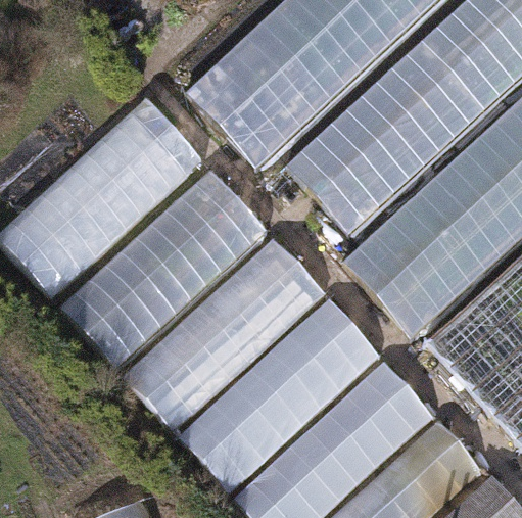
[(241,0),(172,64),(209,104),(322,0),(241,0)]
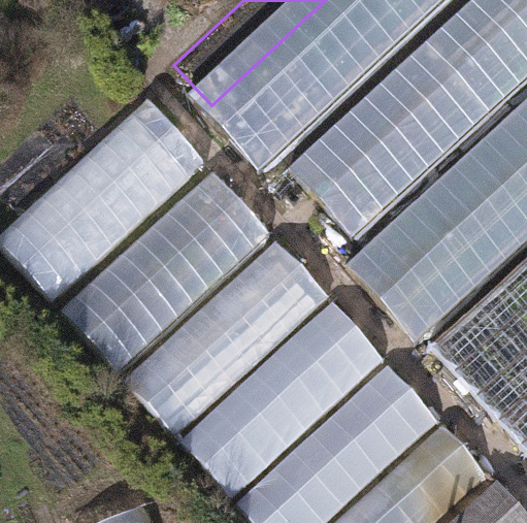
[(337,0),(213,115),(261,166),(441,0),(337,0)]
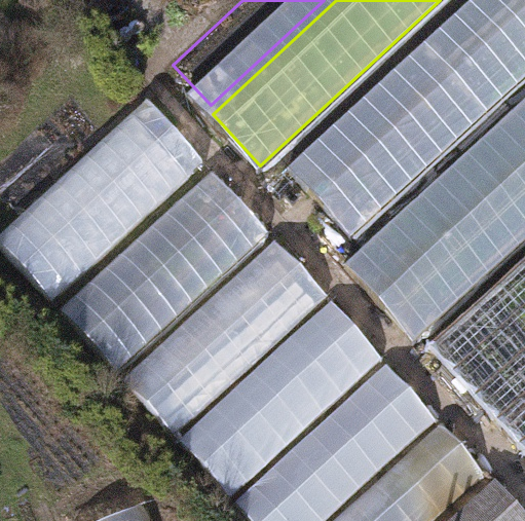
[(467,0),(288,165),(352,235),(524,75),(524,0),(467,0)]
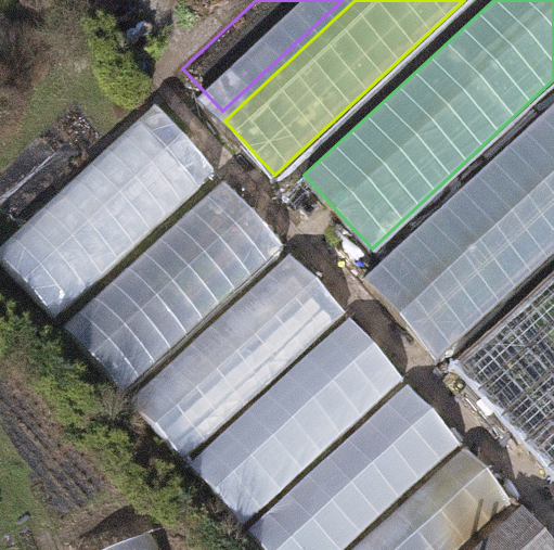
[(0,247),(47,310),(223,178),(170,106),(0,233),(0,247)]
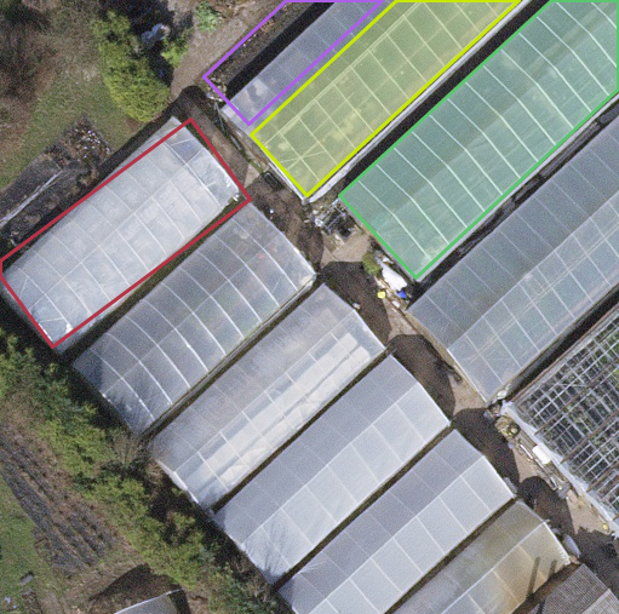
[(618,120),(405,315),(489,407),(618,287),(618,120)]
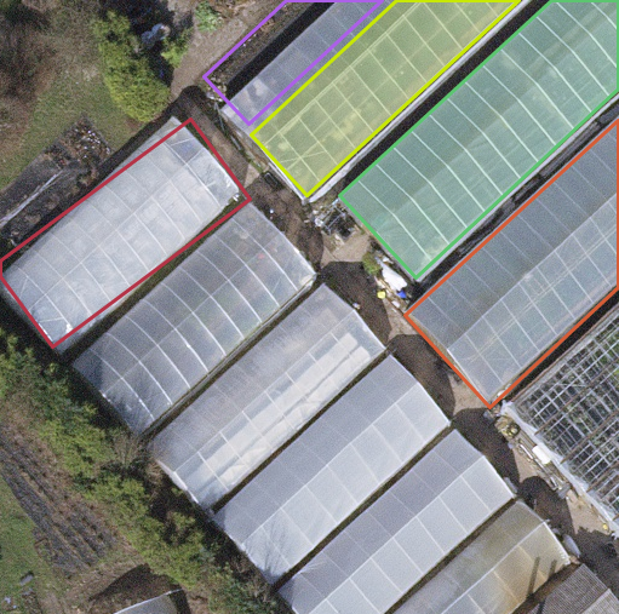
[(254,202),(78,371),(143,440),(321,271),(254,202)]
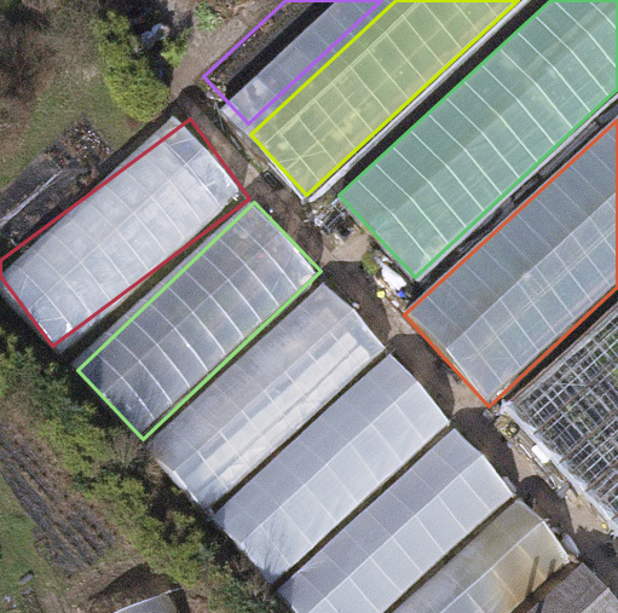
[(323,281),(146,445),(206,509),(383,345),(323,281)]
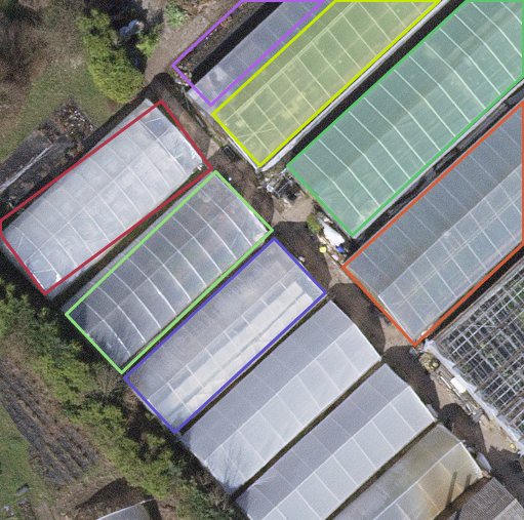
[(523,268),(428,357),(523,461),(523,268)]
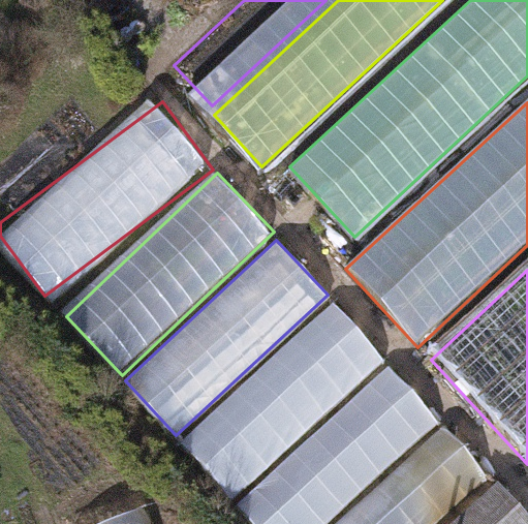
[(334,304),(181,440),(231,497),(384,360),(334,304)]
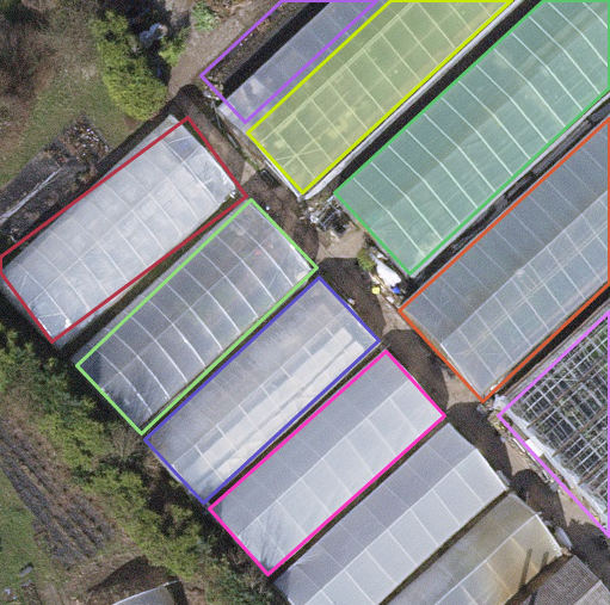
[(453,426),(278,582),(299,604),(377,604),(509,487),(453,426)]
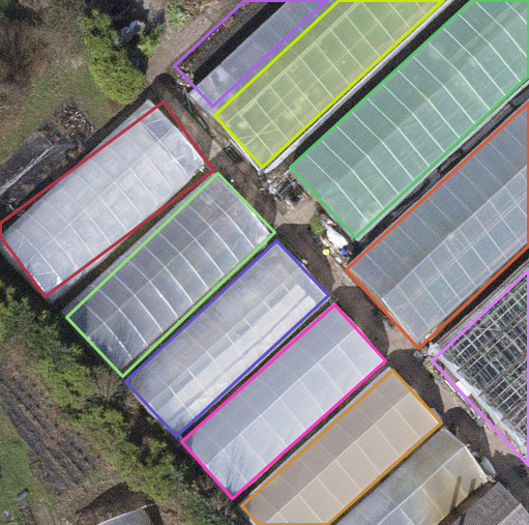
[(430,524),(490,471),(448,426),(338,524),(430,524)]
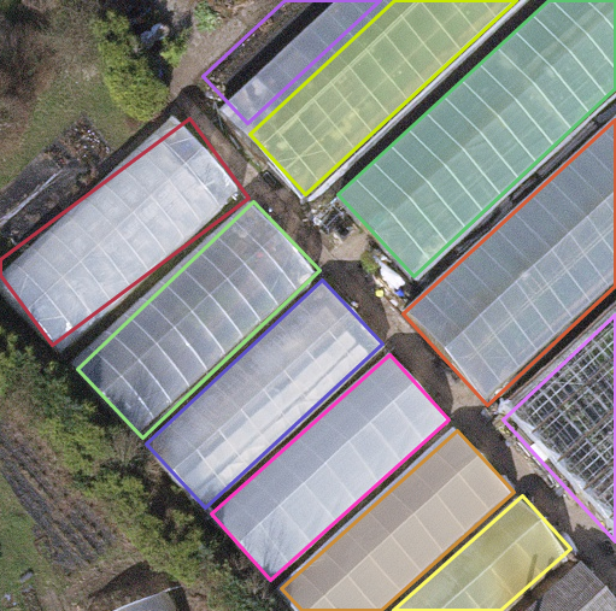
[(615,595),(582,560),(529,610),(615,610),(615,595)]
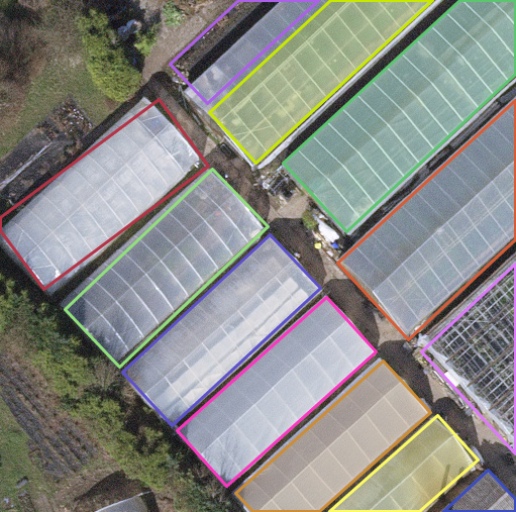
[(151,511),(142,490),(91,511),(151,511)]
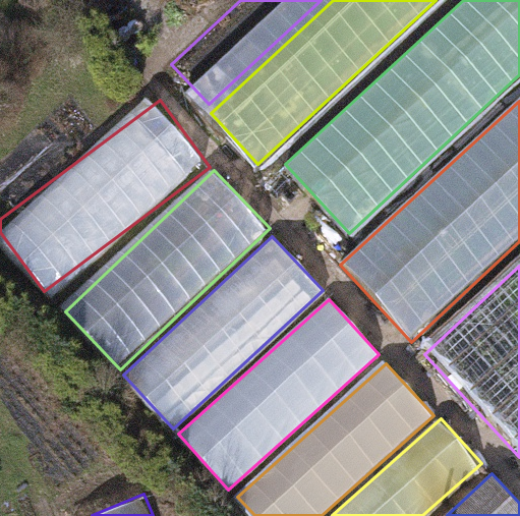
All buildings are outlined.
